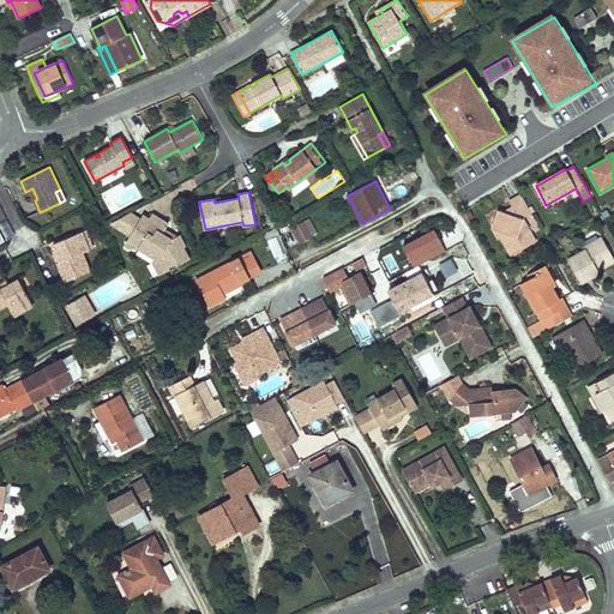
[(531,214),(521,194),(509,202),(512,206),(504,211),(499,210),(493,226),(504,229),(500,238),(501,238),(511,256),(536,242),(523,218),(531,214)]
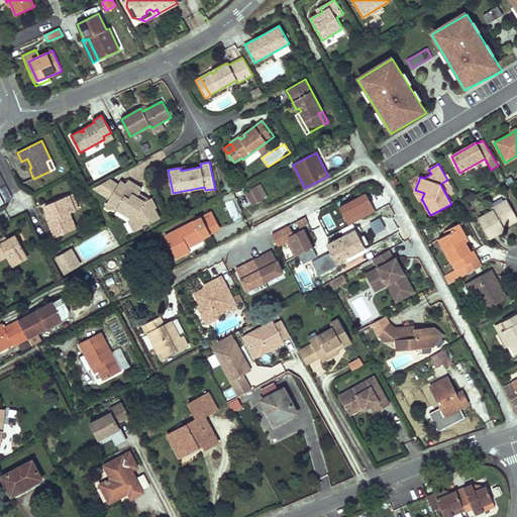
[(110,198),(118,185),(108,179),(93,188),(110,198)]
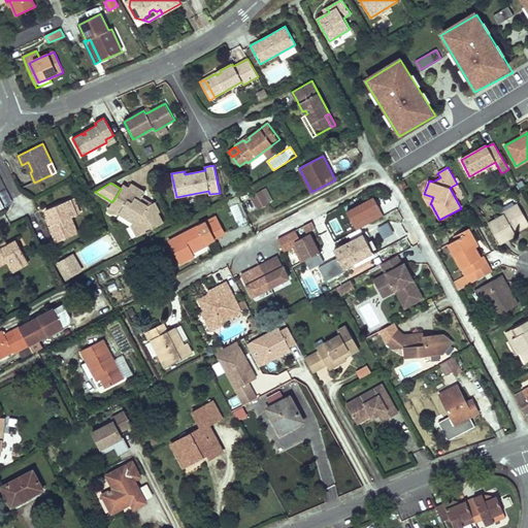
[(137,224),(142,234),(146,232),(146,233),(152,231),(151,229),(162,223),(157,213),(160,212),(155,202),(152,204),(147,206),(139,201),(141,198),(144,193),(138,189),(131,184),(128,189),(123,185),(121,189),(112,202),(107,210),(111,212),(120,212),(137,224)]
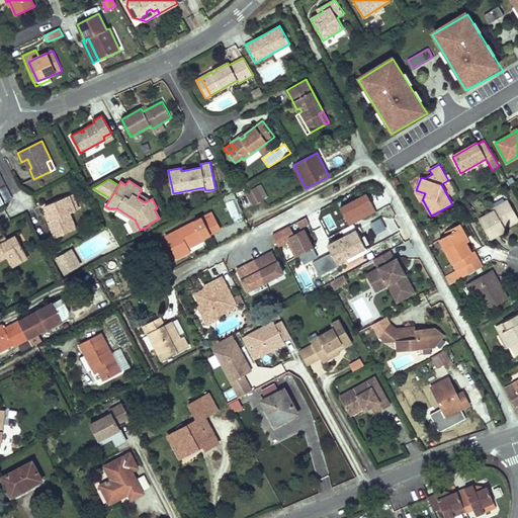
[(263,188),(256,187),(256,188),(263,200),(267,196),(263,188)]
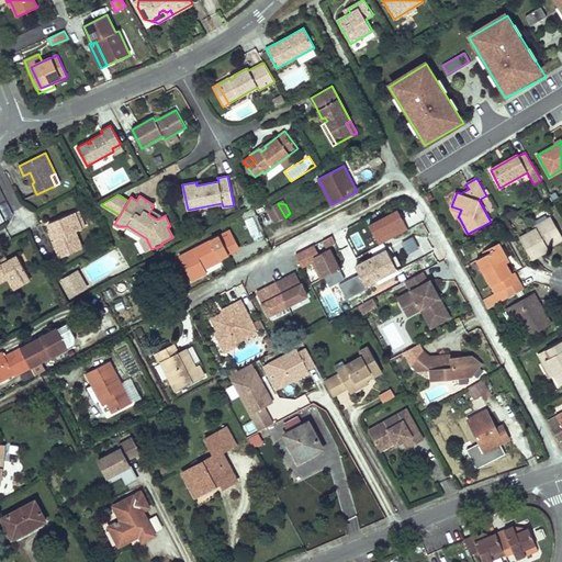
[(285,217),(278,204),(268,210),(276,223),(285,217)]
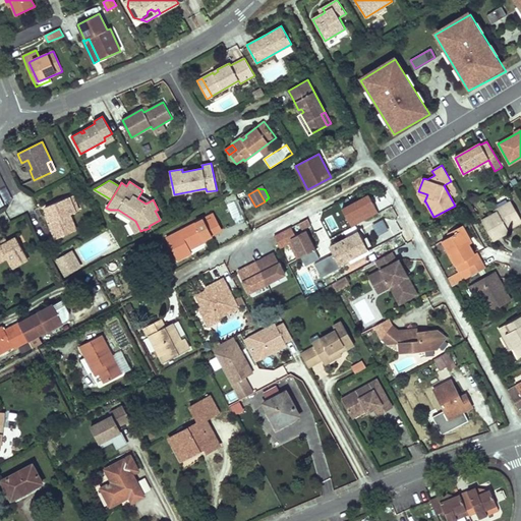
[(427,194),(418,191),(417,194),(422,204),(425,201),(424,201),(427,194)]
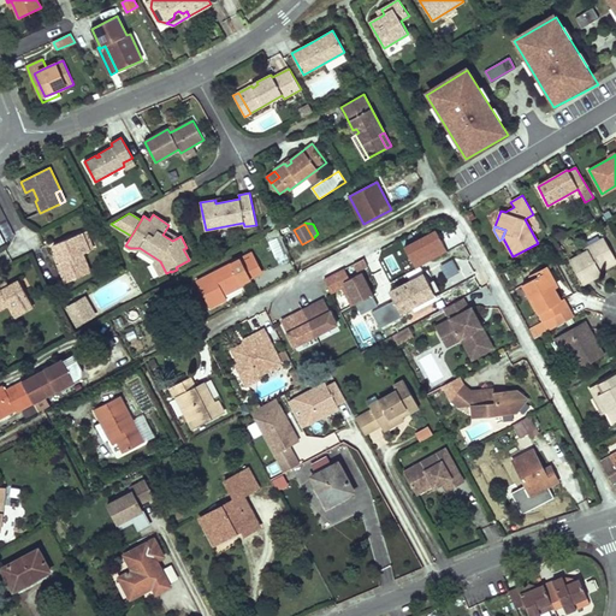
[(278,230),(266,234),(274,256),(286,253),(278,230)]
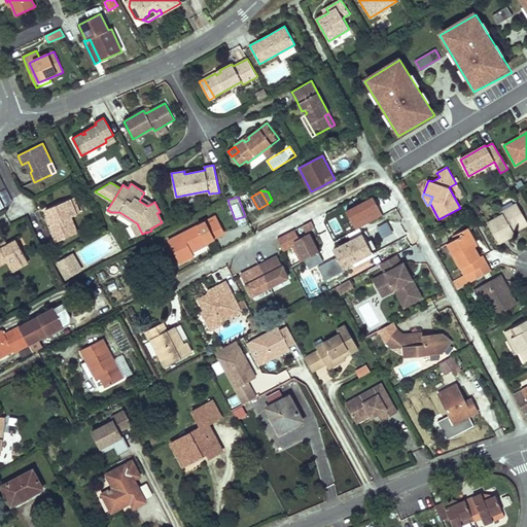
[(73,198),(70,199),(76,215),(80,213),(73,198)]
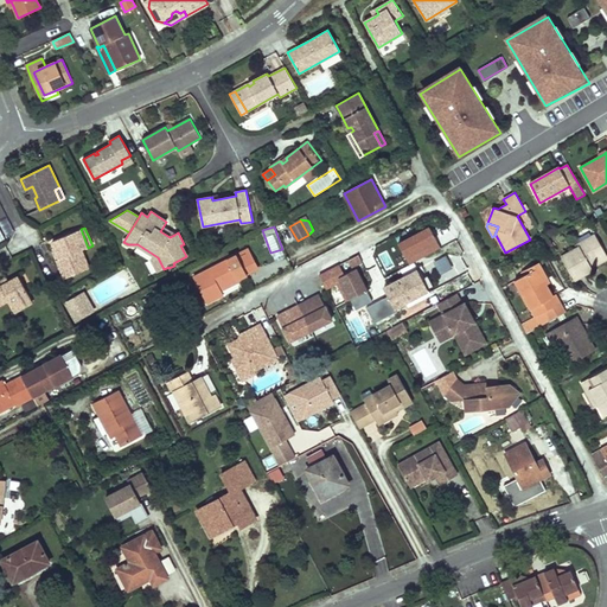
[(57,260),(65,279),(89,268),(82,250),(88,248),(81,229),(53,241),(57,249),(58,254),(61,253),(63,257),(61,259),(57,260)]
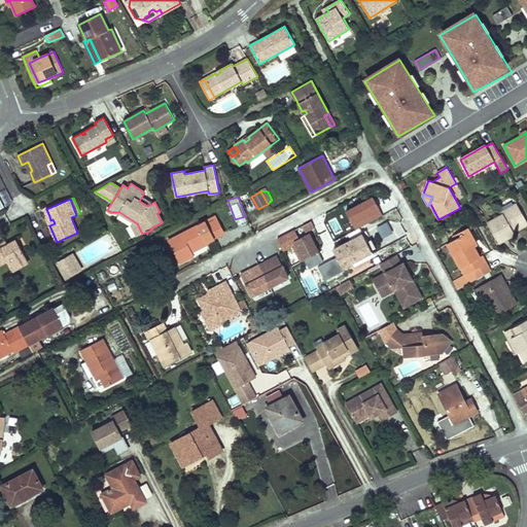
[(487,222),(499,243),(515,235),(514,233),(512,230),(526,222),(517,204),(501,212),(502,214),(487,222)]
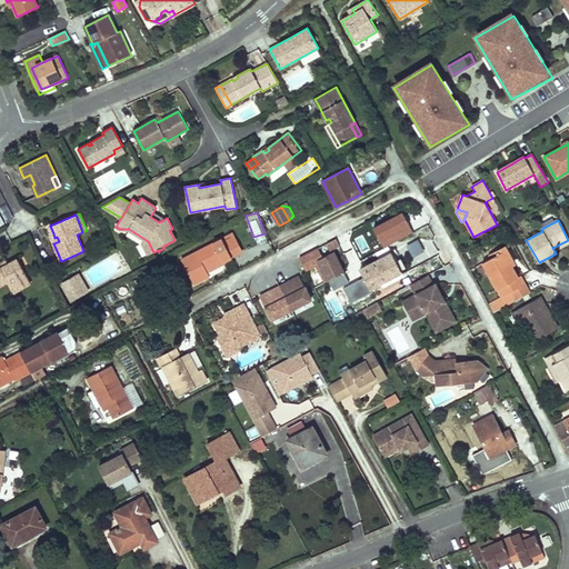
[(555,251),(568,242),(568,240),(552,248),(555,251)]
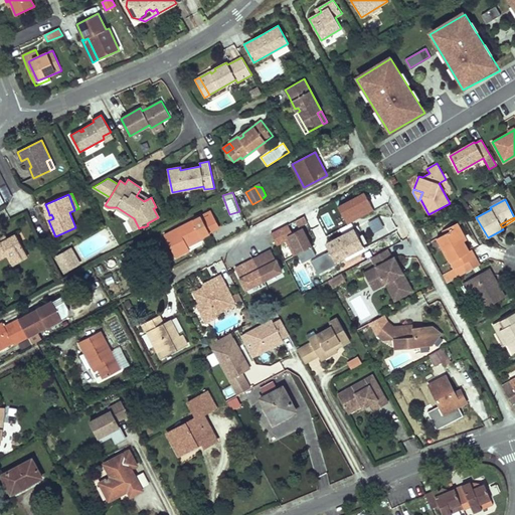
[(134,230),(139,228),(134,218),(129,220),(134,230)]
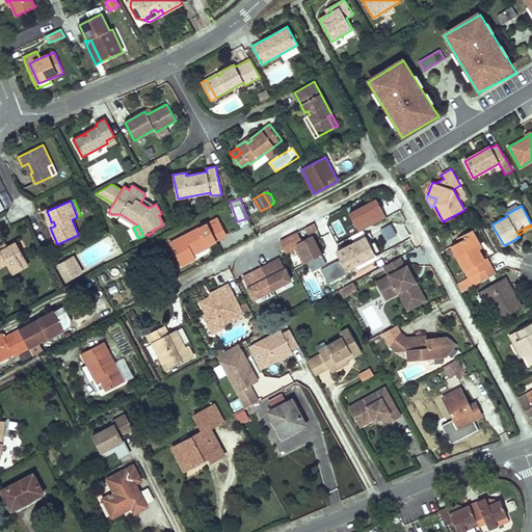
[(169,243),(181,266),(195,259),(194,255),(192,251),(207,244),(208,245),(216,241),(210,228),(202,232),(200,228),(169,243)]
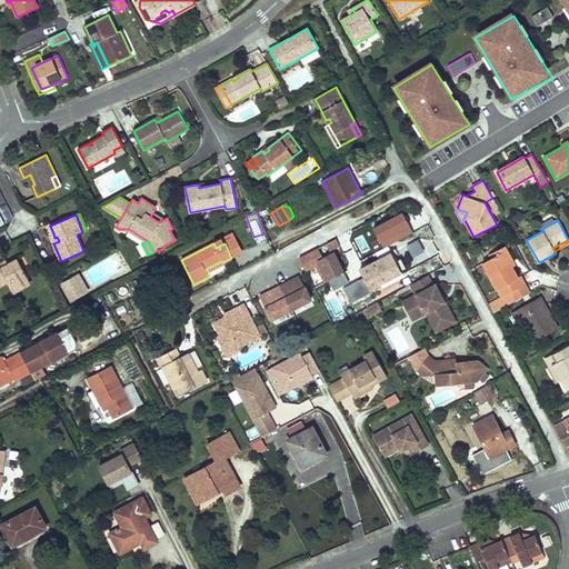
[(321,247),(325,252),(331,249),(328,243),(321,247)]
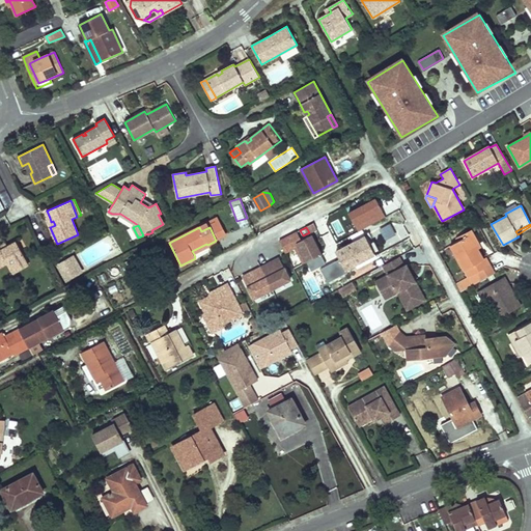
[(374,254),(362,229),(351,235),(354,243),(336,252),(345,270),(374,254)]
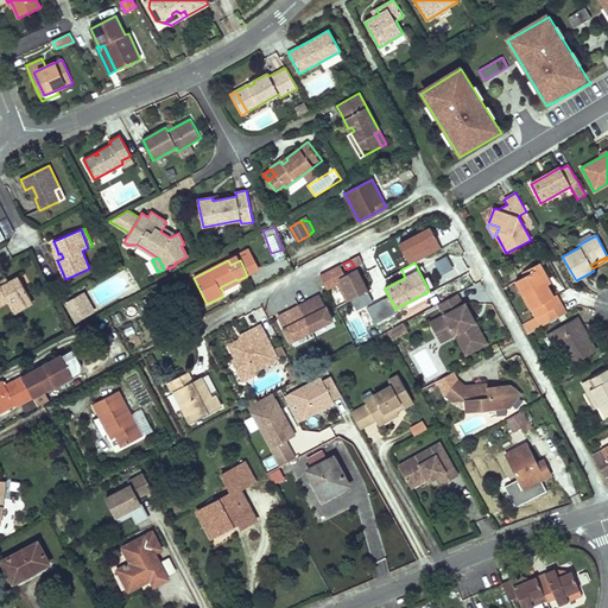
[(546,284),(550,283),(539,264),(524,273),(525,276),(538,268),(546,284)]
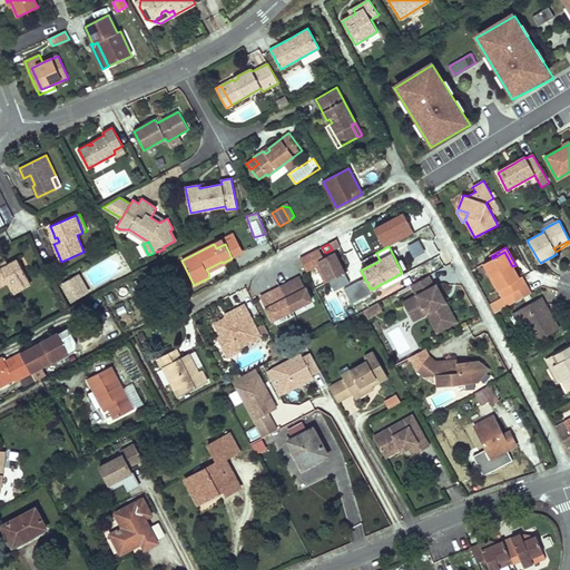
[(490,305),(494,314),(531,294),(521,276),(519,278),(512,266),(504,252),(492,258),(483,264),(502,298),(490,305)]
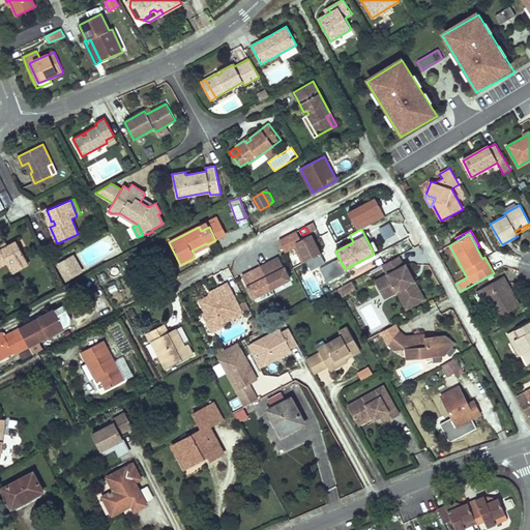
[(310,236),(296,243),(305,262),(320,255),(310,236)]
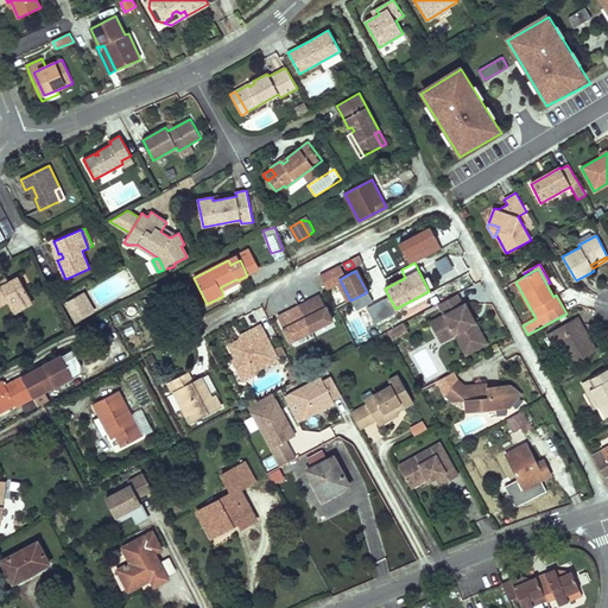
[(0,304),(8,301),(11,305),(19,301),(21,304),(31,299),(19,277),(10,283),(1,286),(0,284),(0,304)]
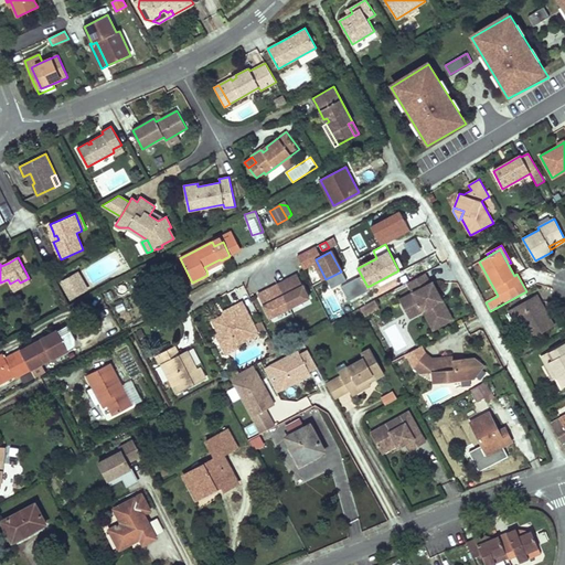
[(221,260),(220,259),(204,267),(206,270),(222,263),(221,260)]
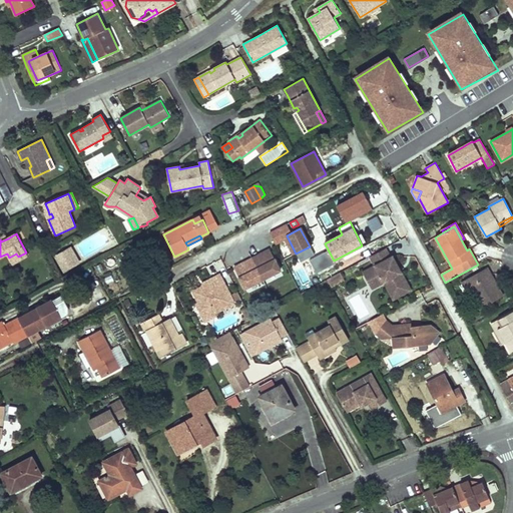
[(243,290),(282,271),(270,247),(232,266),(243,290)]
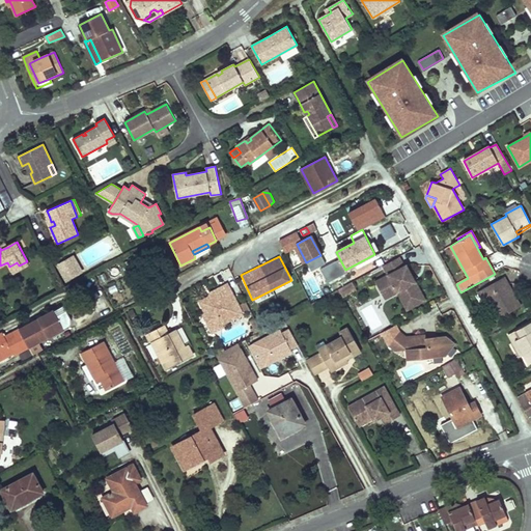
[(411,277),(404,266),(402,267),(398,257),(382,267),(386,276),(374,282),(382,294),(392,288),(395,292),(404,310),(423,301),(414,282),(410,284),(407,279),(411,277)]
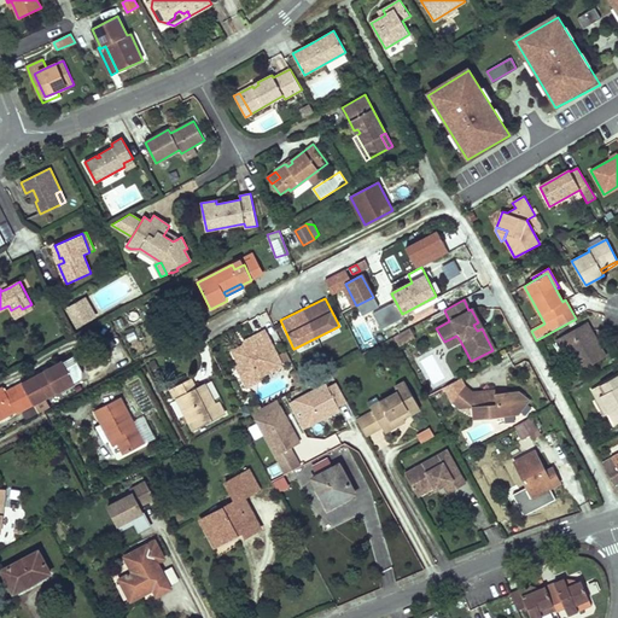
[(77,326),(95,316),(89,305),(83,308),(80,302),(68,308),(77,326)]
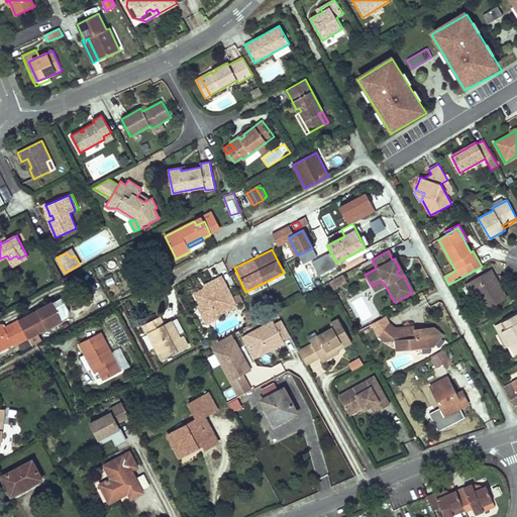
[(319,262),(314,252),(300,260),(305,269),(319,262)]
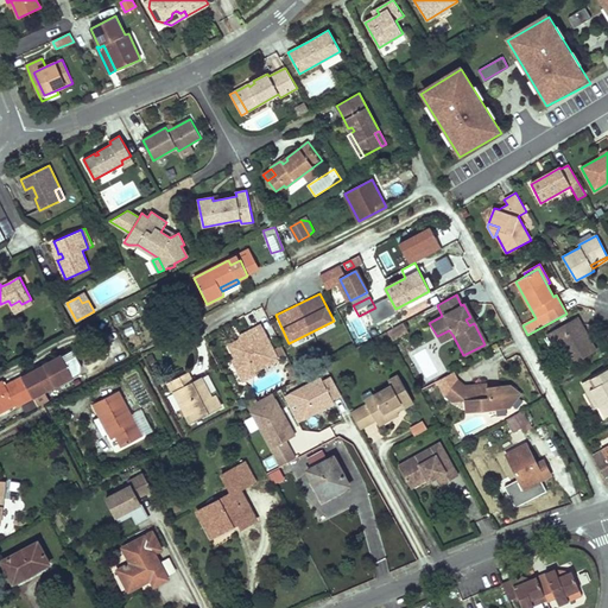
[(19,301),(11,305),(14,312),(33,303),(31,299),(21,304),(19,301)]
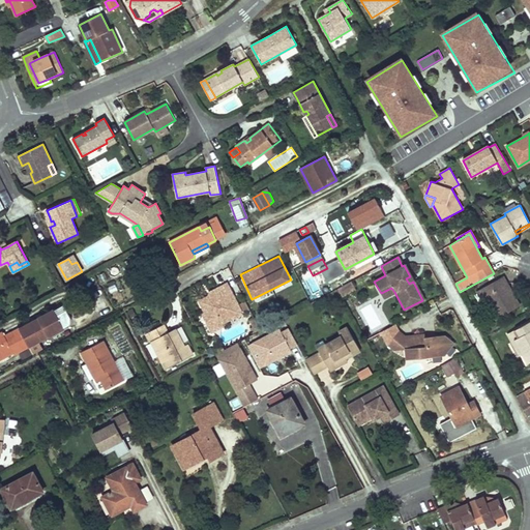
[(491,305),(498,318),(520,305),(512,292),(510,293),(505,285),(507,284),(503,276),(481,289),(491,305)]
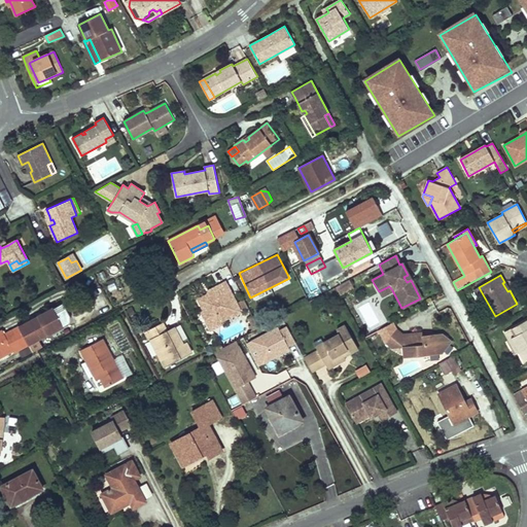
[(340,294),(353,287),(349,280),(336,287),(340,294)]
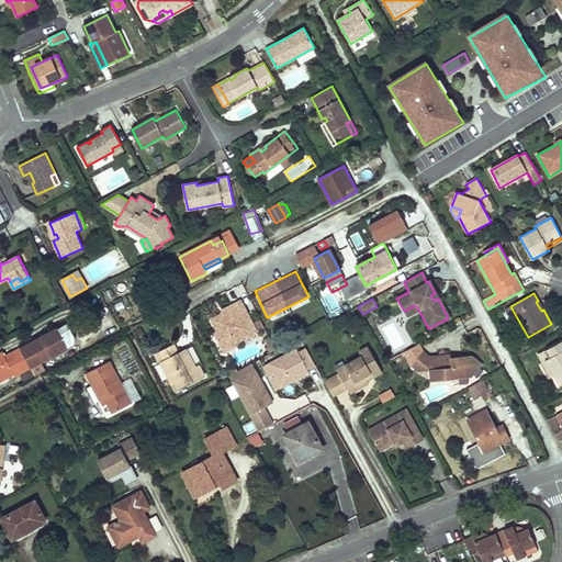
[(211,319),(217,332),(220,332),(223,338),(222,340),(226,348),(235,344),(257,332),(240,300),(233,304),(234,307),(226,312),(227,314),(225,315),(221,314),(211,319)]
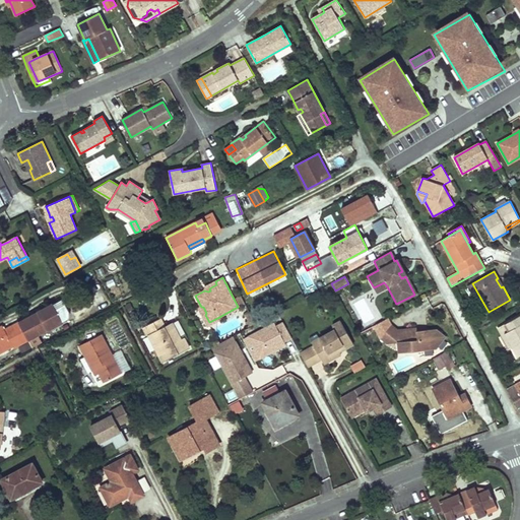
[(387,286),(384,282),(374,287),(376,293),(387,286)]
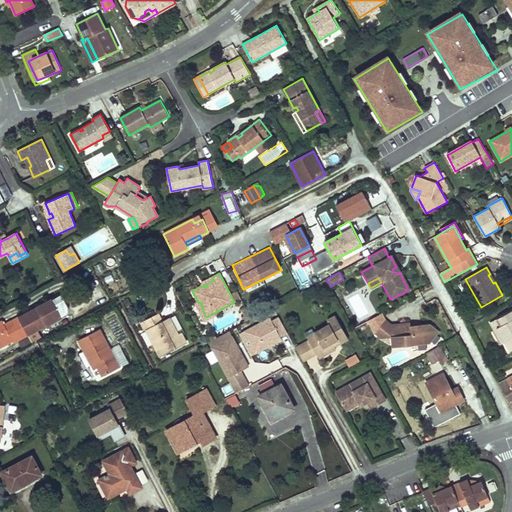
[(474,295),(465,279),(461,282),(470,297),(474,295)]
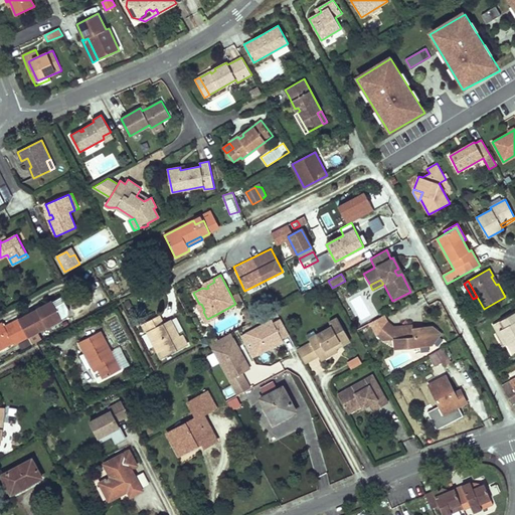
[(53,302),(5,327),(2,322),(0,323),(0,345),(11,340),(13,342),(13,344),(53,323),(48,315),(57,310),(53,302)]
